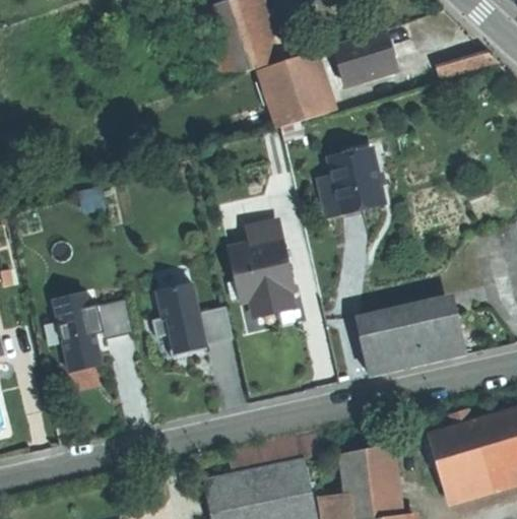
[(242,75),(245,74),(244,72),(278,61),(271,40),(258,0),(224,0),(196,9),(219,82),(242,75)]
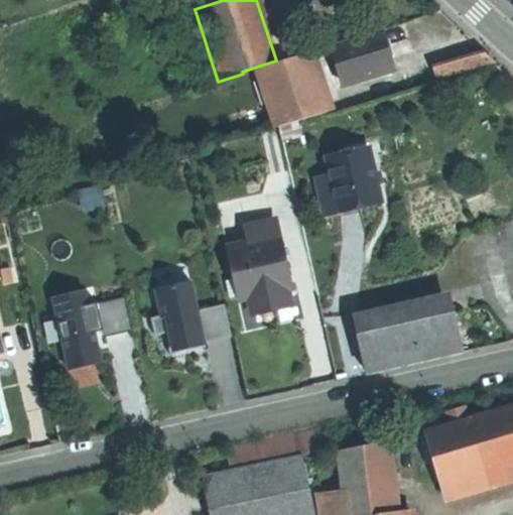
[(386,49),(380,29),(332,44),(344,85),(392,70),(386,49)]
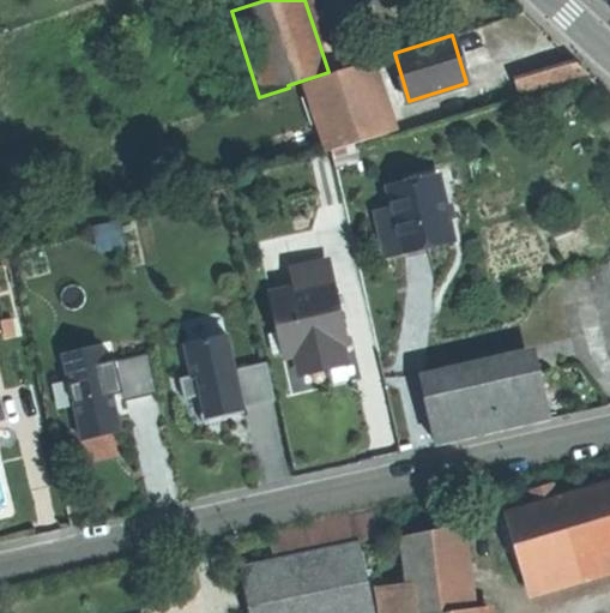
[(330,74),(357,65),(349,37),(320,47),(328,72),(330,74)]
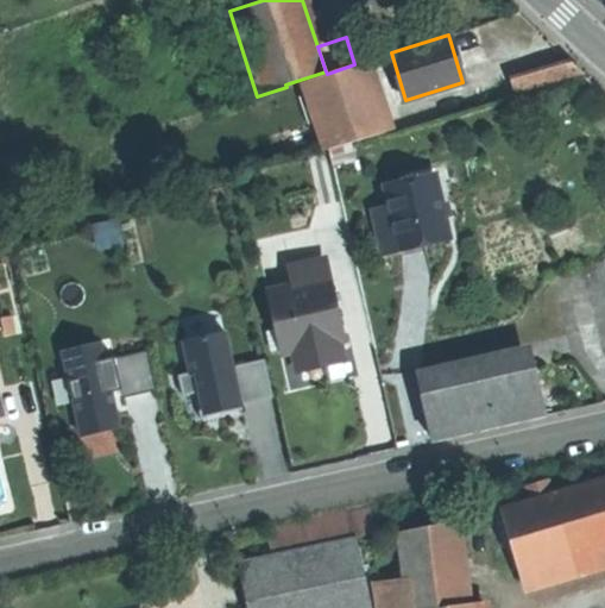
[(405,100),(391,52),(379,56),(394,104),(405,100)]
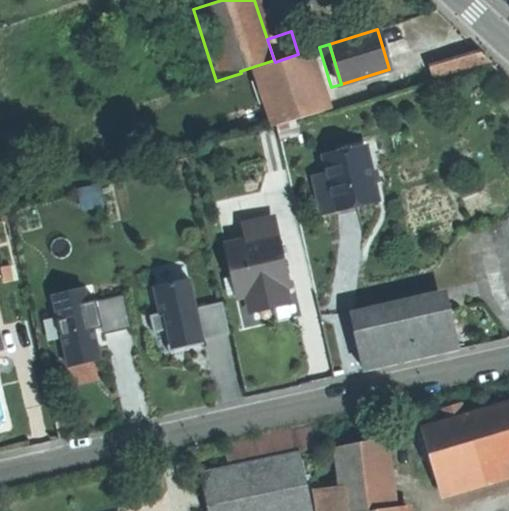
[(311,114),(322,110),(304,52),(298,54),(275,62),(256,68),(275,125),(276,125),(281,123),(290,120),(311,114)]
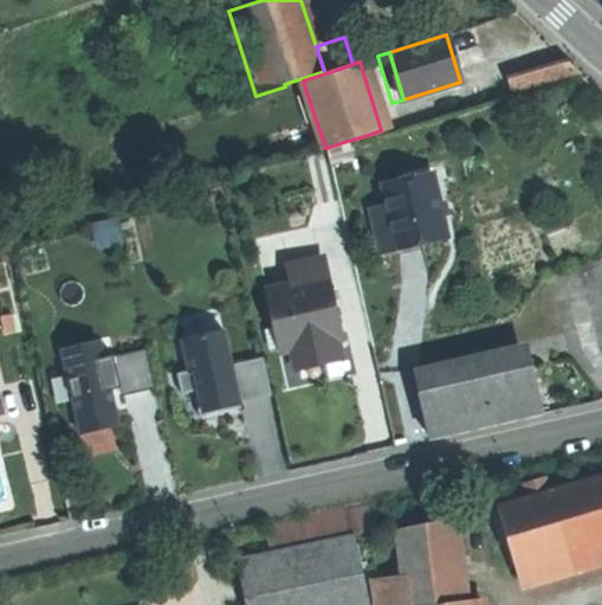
[(513,94),(580,73),(567,62),(509,79),(513,94)]
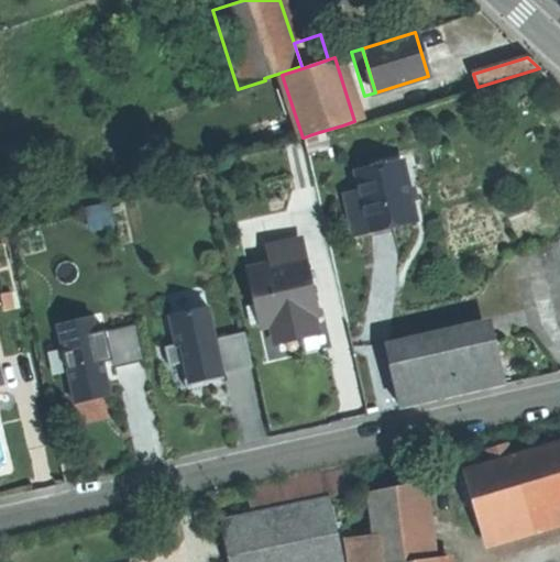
[(309,135),(304,138),(305,142),(308,151),(324,145),(319,132),(309,135)]
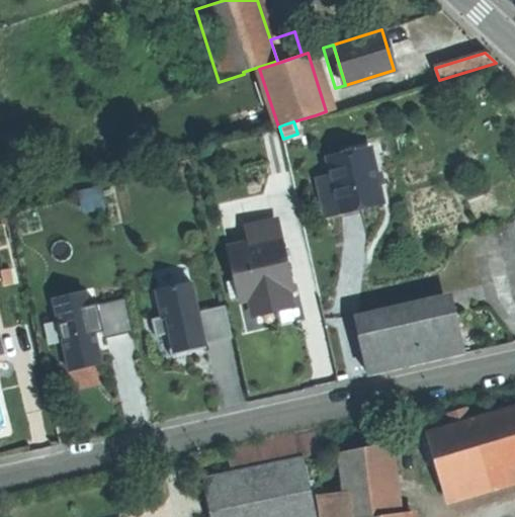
[(331,174),(339,208),(359,204),(380,199),(369,148),(327,157),(331,174)]
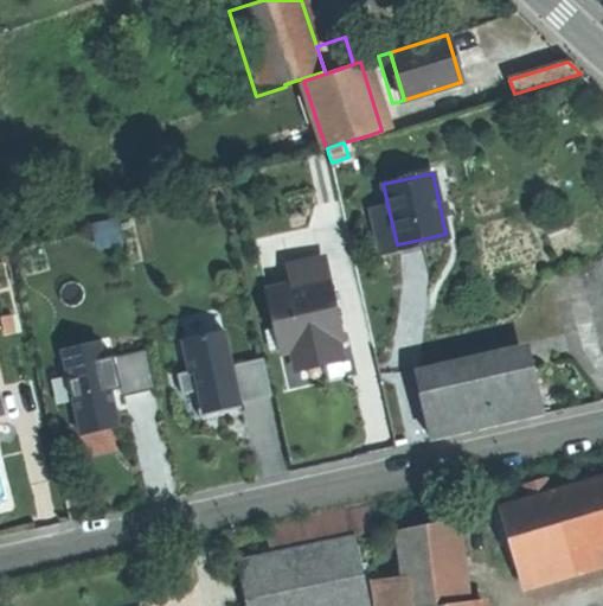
[(379,249),(397,244),(387,204),(370,209),(379,249)]
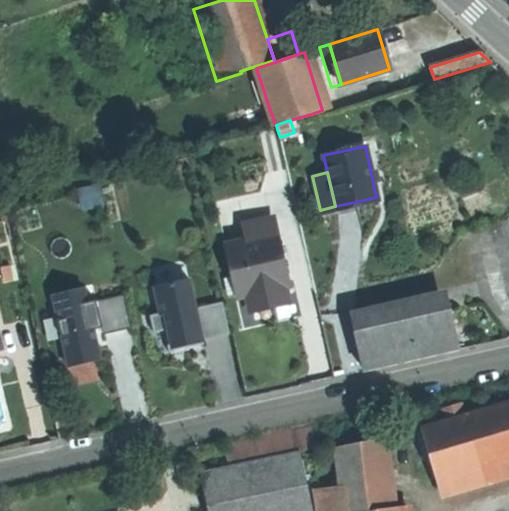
[(242,223),(247,241),(278,234),(274,216),(242,223)]
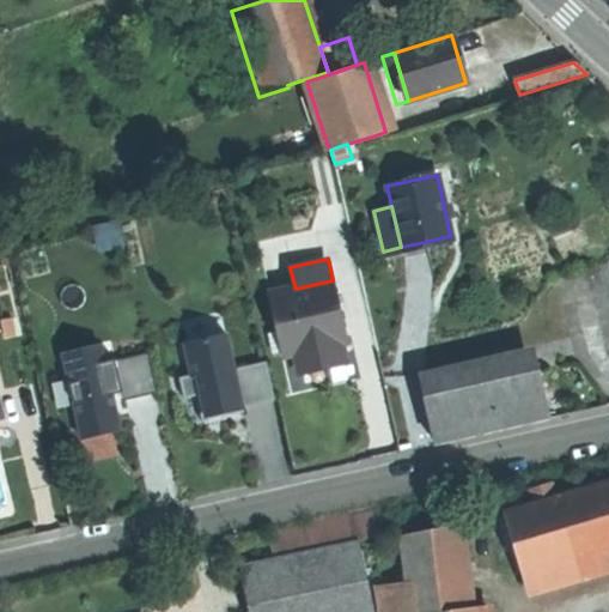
[(333,280),(296,289),(268,295),(281,350),(293,347),(302,345),(308,369),(322,365),(336,363),(330,339),(340,337),(346,335),(333,280)]
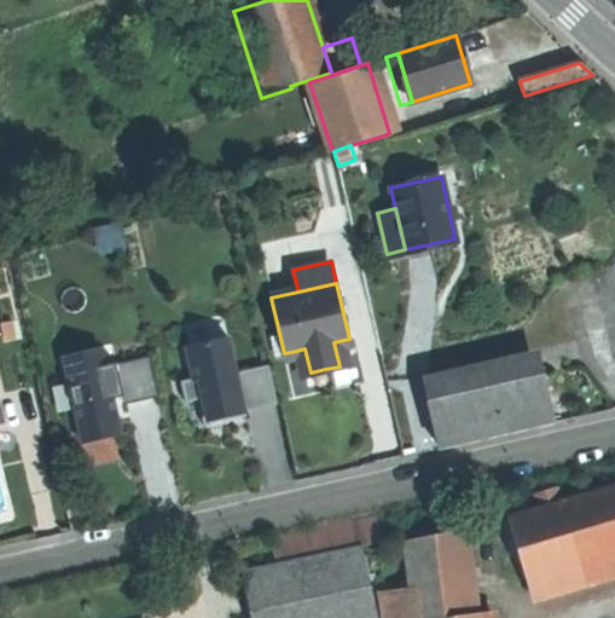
[(186,345),(185,345),(192,376),(180,379),(184,397),(185,400),(197,398),(203,423),(203,425),(218,421),(233,417),(232,414),(244,411),(244,410),(277,403),(268,363),(236,370),(227,335),(186,345)]
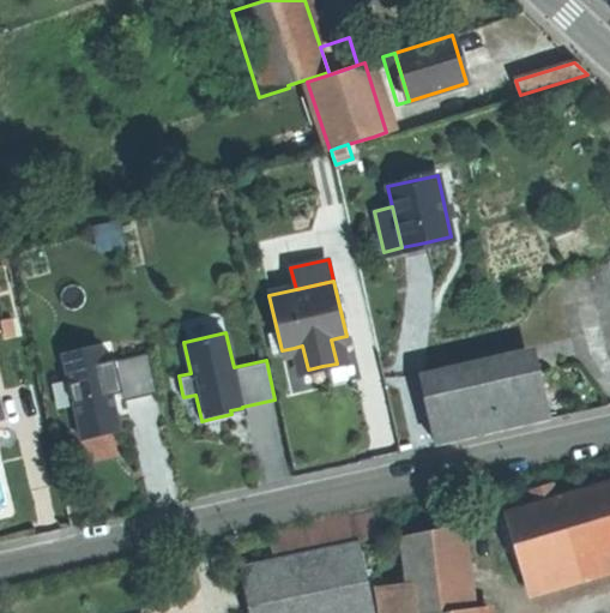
[(345,361),(340,337),(331,340),(337,364),(345,361)]
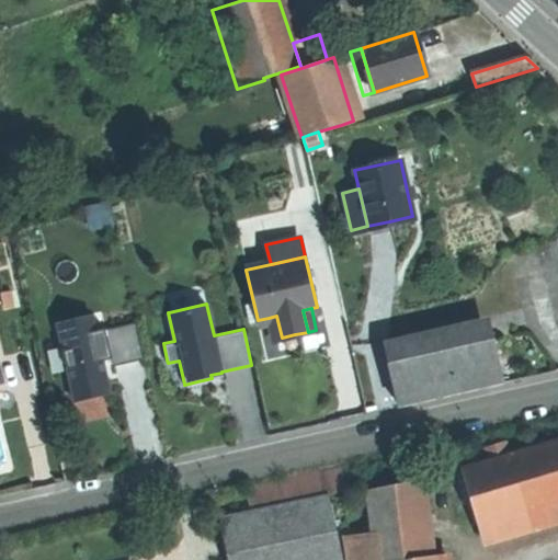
[(92,313),(57,321),(75,399),(93,395),(110,391),(102,358),(110,357),(111,364),(144,357),(135,320),(104,328),(104,327),(95,329),(92,313)]
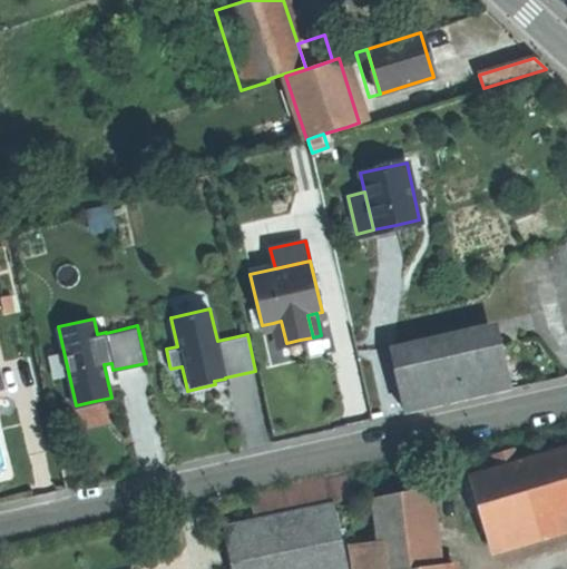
[(281,321),(273,323),(277,345),(286,343),(281,321)]
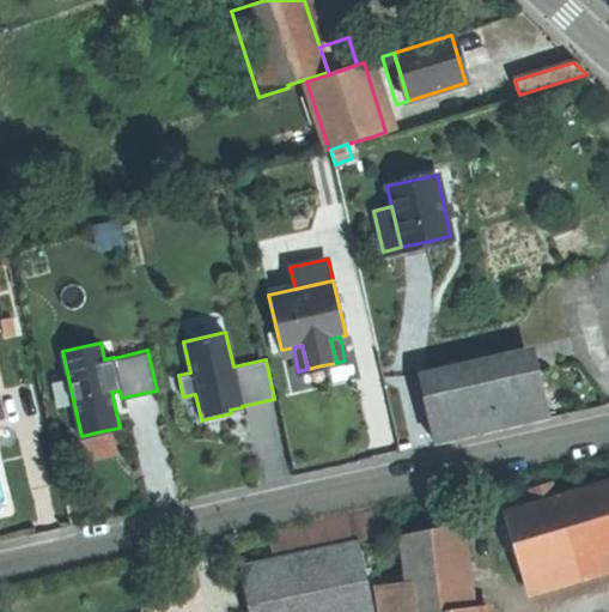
[(422,394),(535,370),(530,351),(419,374),(422,394)]
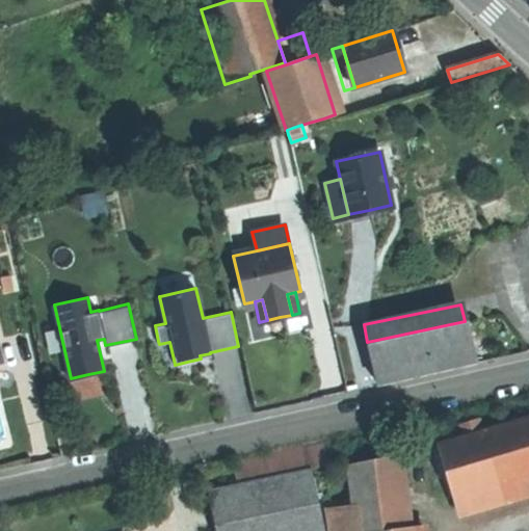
[(367,342),(375,383),(474,363),(466,321),(465,321),(367,342)]
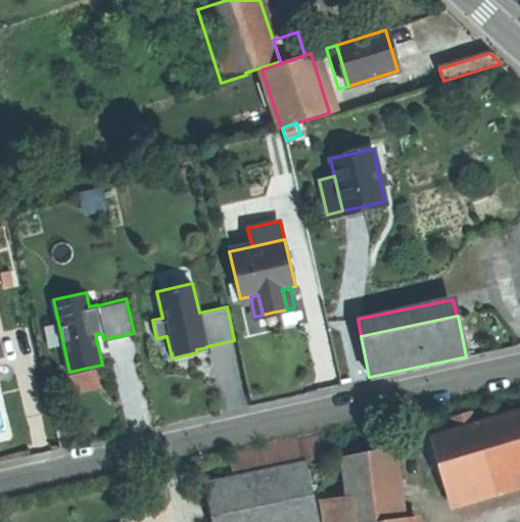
[(519,467),(519,411),(472,425),(455,430),(429,438),(444,490),(519,467)]
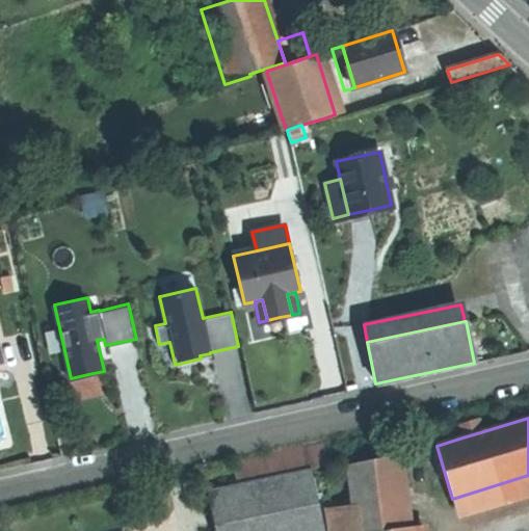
[(463,437),(480,432),(476,418),(458,424),(463,437)]
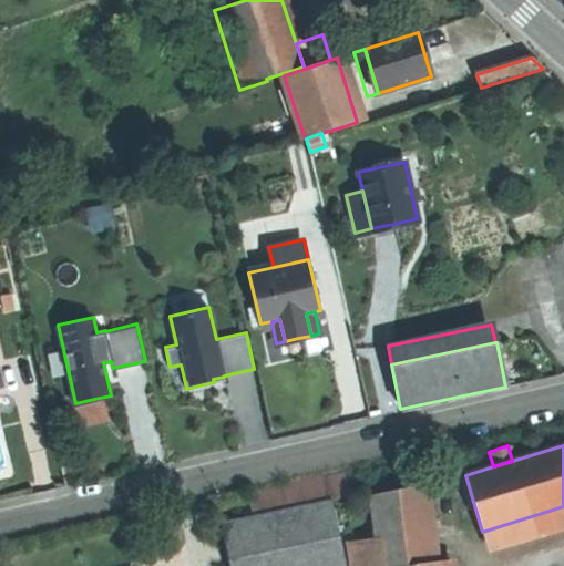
[(345,471),(247,492),(253,516),(331,501),(350,496),(345,471)]
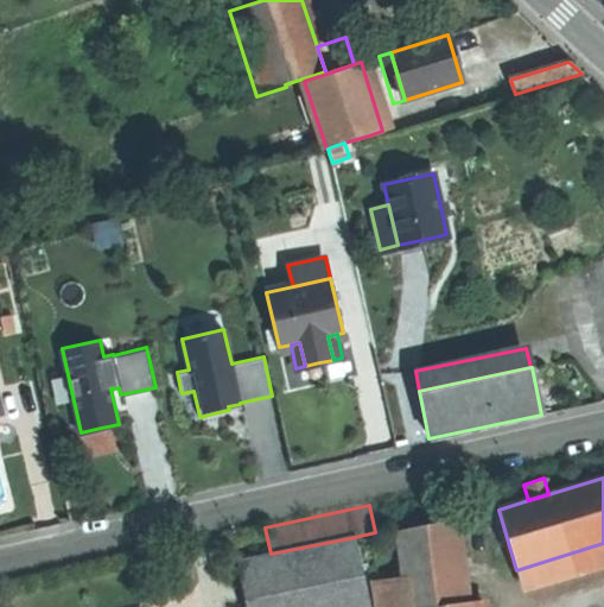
[(451,519),(398,531),(401,560),(455,552),(451,519)]
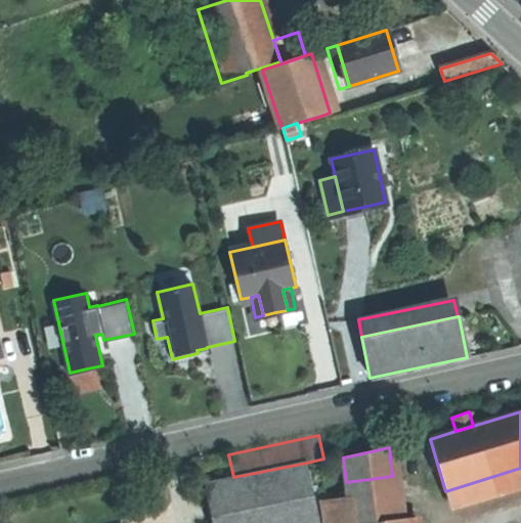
[(318,522),(306,463),(233,477),(203,484),(211,522),(318,522)]
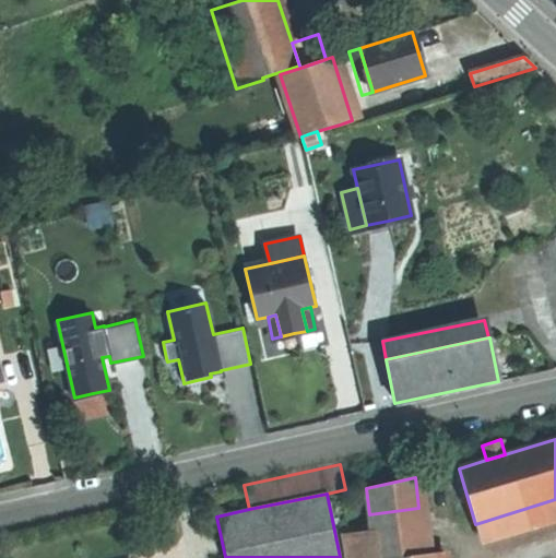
[(418,508),(369,514),(373,535),(375,557),(399,557),(425,555),(418,508)]
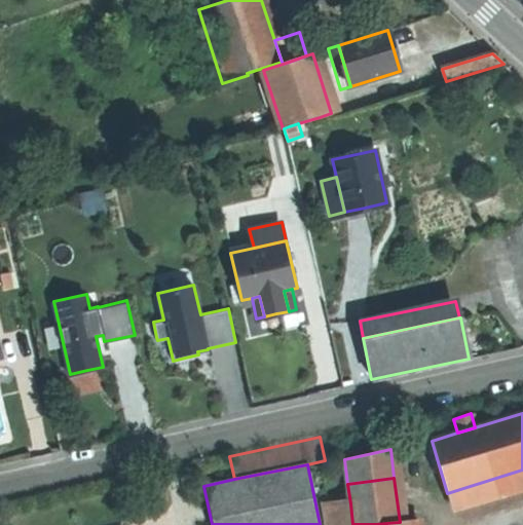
[(352,524),(350,503),(325,508),(326,524),(352,524)]
